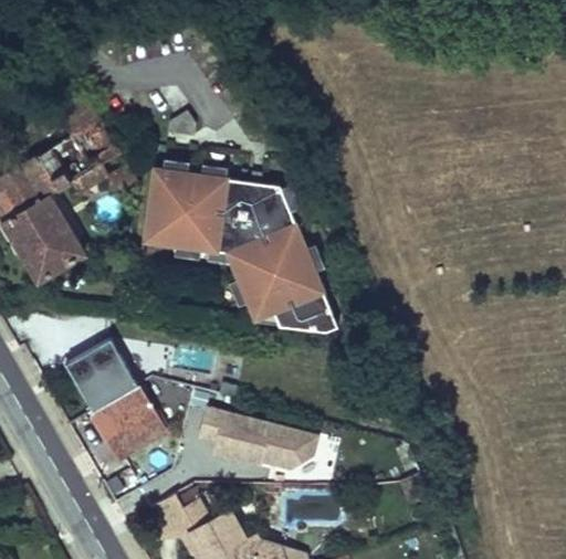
[(56,146),(0,179),(0,223),(38,285),(84,256),(48,197),(69,183),(84,210),(133,180),(79,92),(39,117),(56,146)]
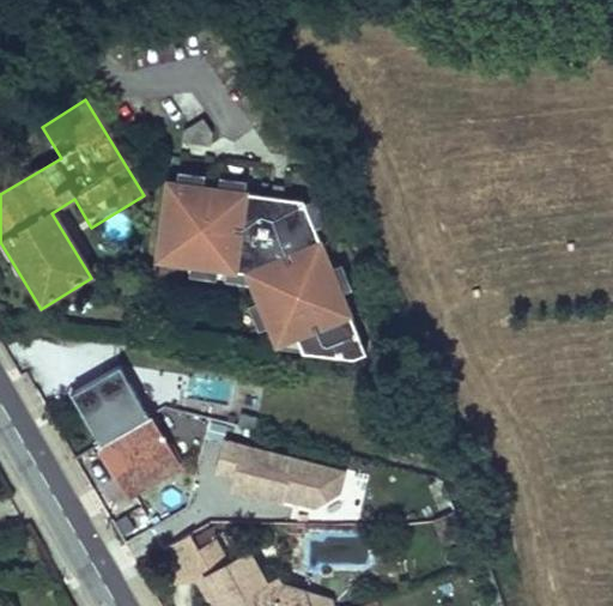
[(244,193),(244,182),(219,179),(217,189),(244,193)]
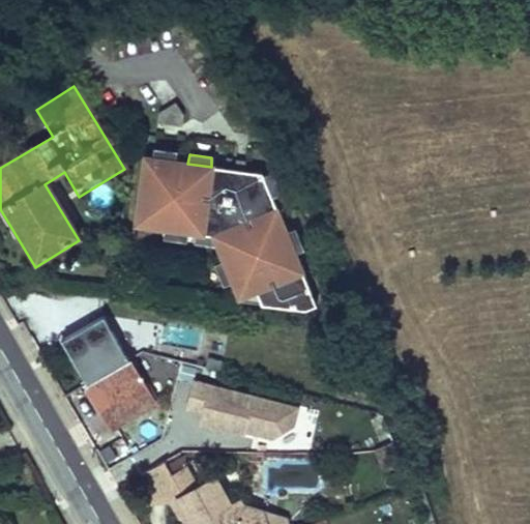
[(144,158),(135,227),(213,236),(224,262),(233,283),(239,297),(256,290),(262,306),(301,310),(316,303),(294,252),(286,231),(271,197),(263,176),(261,173),(211,167),(187,164),(144,158)]
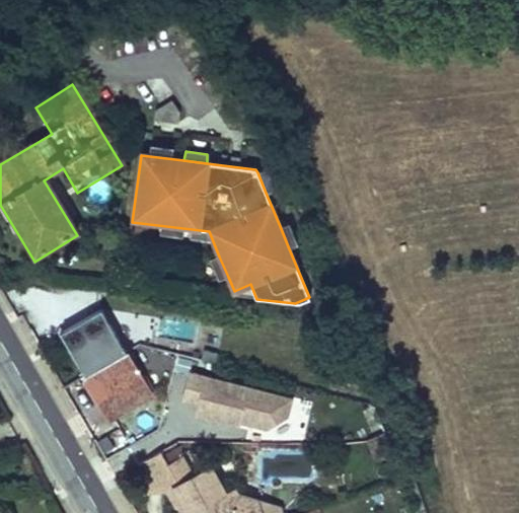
[(274,189),(266,169),(257,172),(266,193),(274,189)]
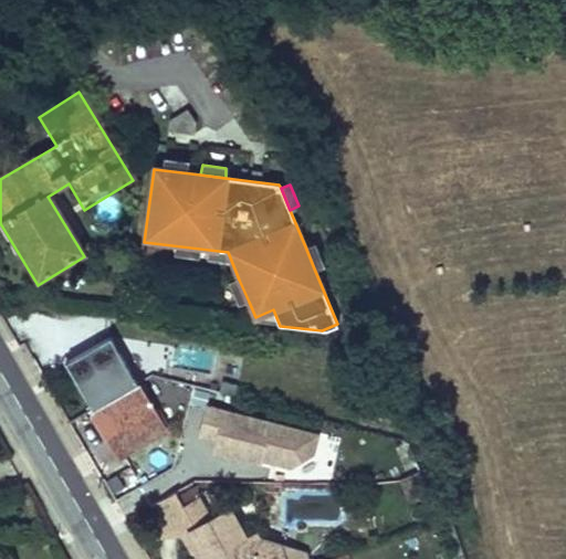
[(324,264),(314,243),(305,246),(314,269),(324,264)]
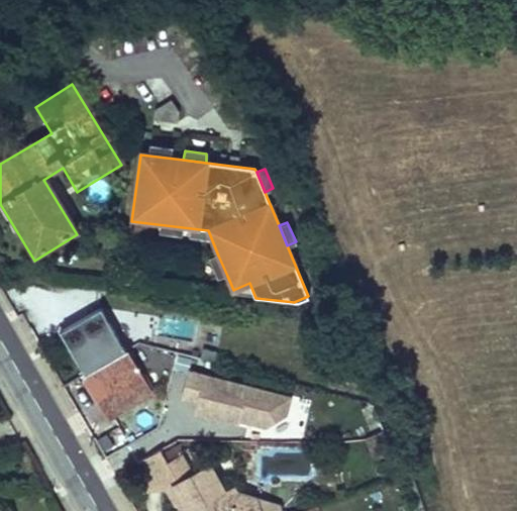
[(227,276),(218,256),(209,259),(218,280),(227,276)]
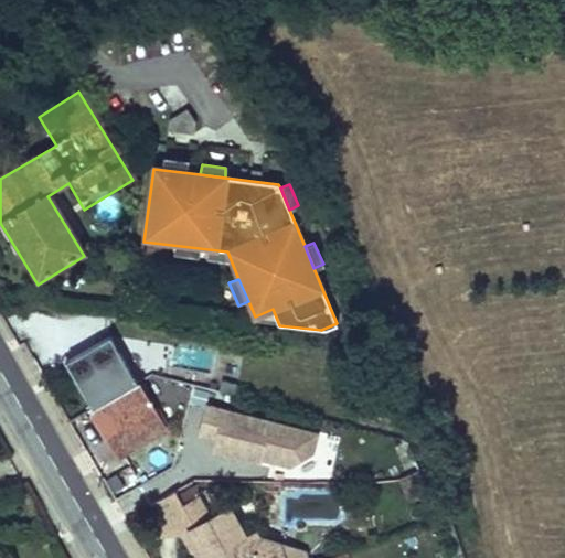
[(172,306),(159,313),(167,325),(180,318),(172,306)]
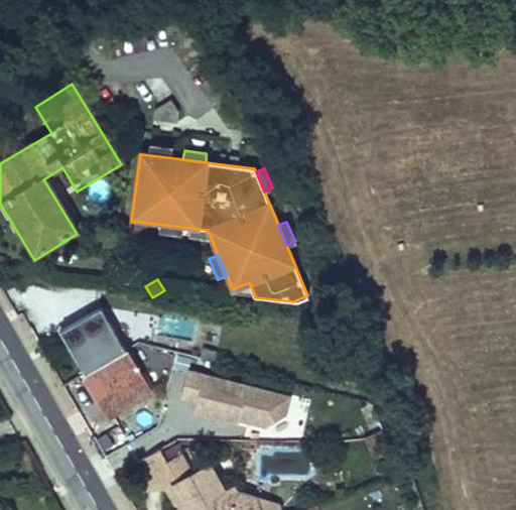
[(255,297),(249,282),(233,289),(235,295),(255,297)]
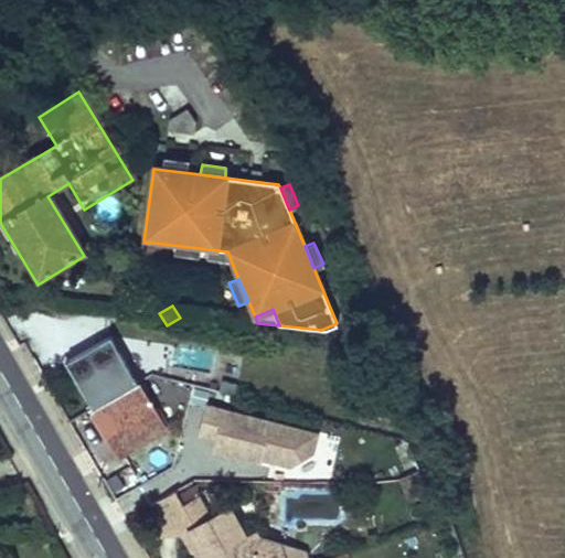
[(62,349),(72,365),(99,350),(91,333),(62,349)]
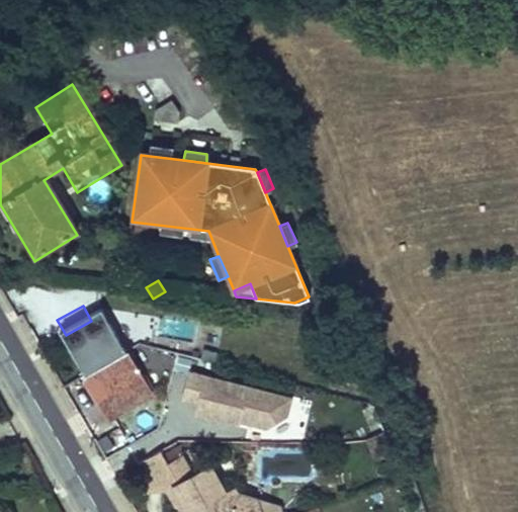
[(144,327),(170,331),(172,321),(181,322),(182,313),(146,309),(144,327)]
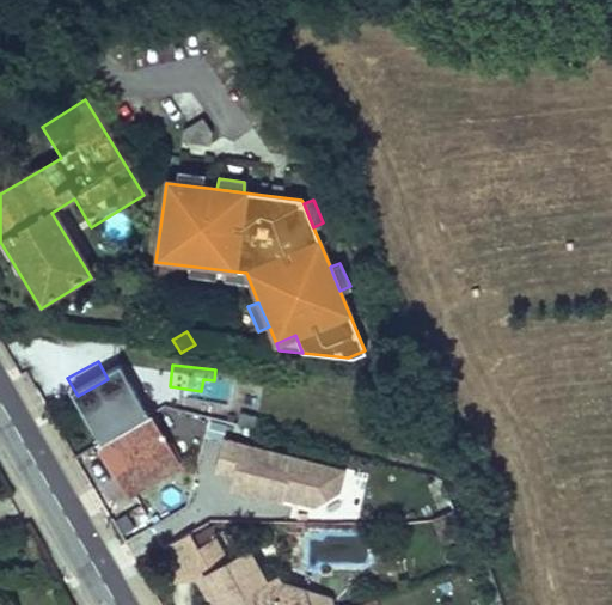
[(73,398),(102,451),(153,422),(124,370),(108,379),(78,396),(73,398)]
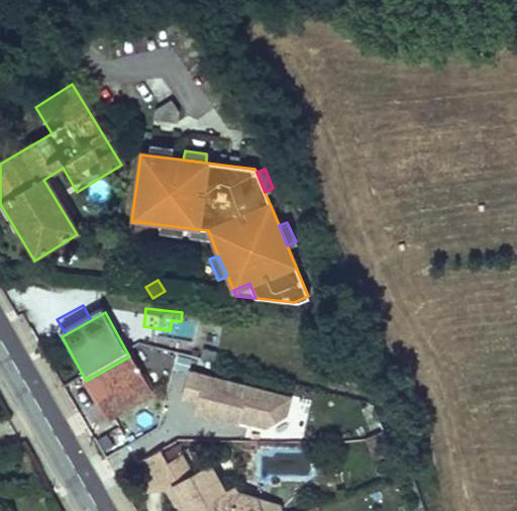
[(181,321),(172,320),(170,330),(170,335),(192,338),(194,322),(181,321)]
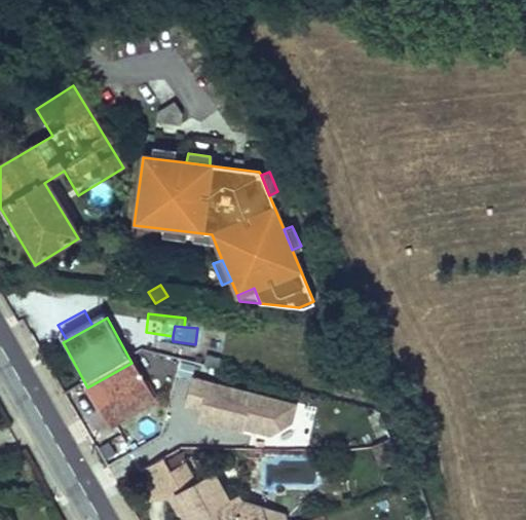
[(132,363),(87,387),(114,436),(158,411),(132,363)]
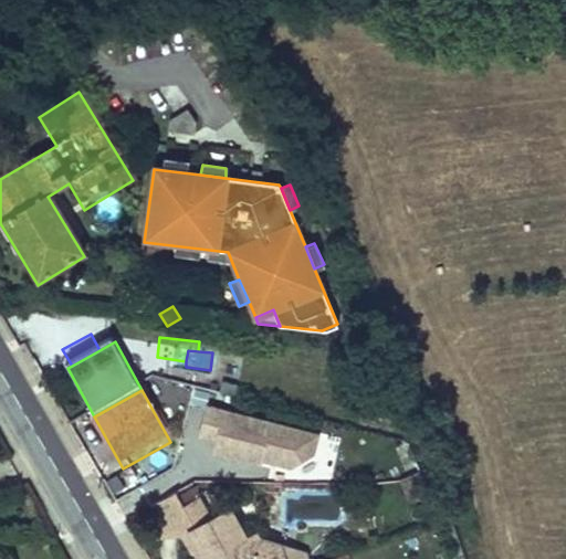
[(315,454),(320,433),(207,410),(200,440),(218,443),(216,456),(264,466),(266,456),(279,459),(278,463),(293,466),(315,454)]
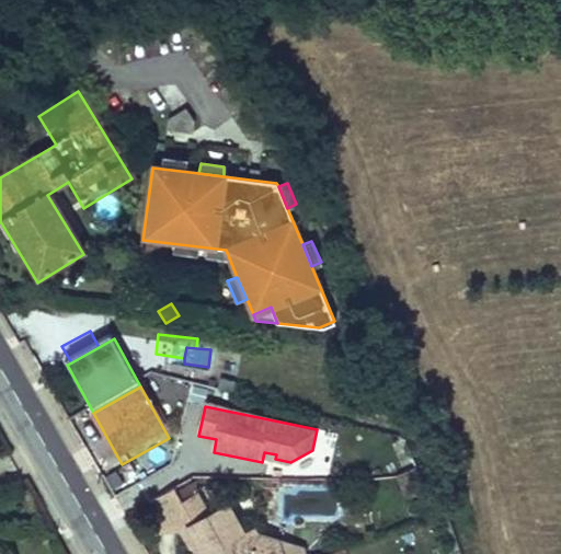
[(169,491),(144,505),(159,532),(191,524),(205,553),(285,553),(282,541),(255,529),(247,533),(230,503),(204,517),(192,493),(175,501),(169,491)]
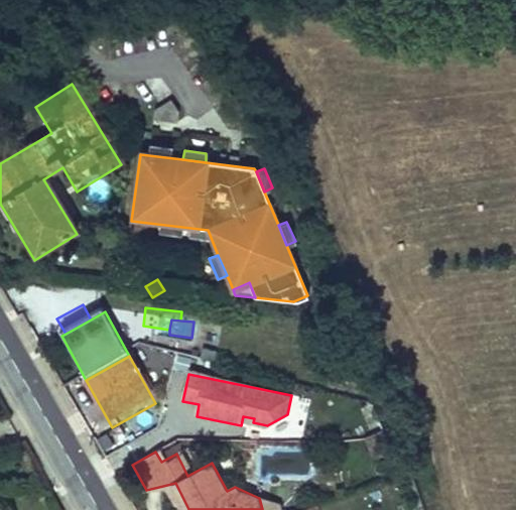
[(281,509),(280,506),(259,498),(262,509),(281,509)]
